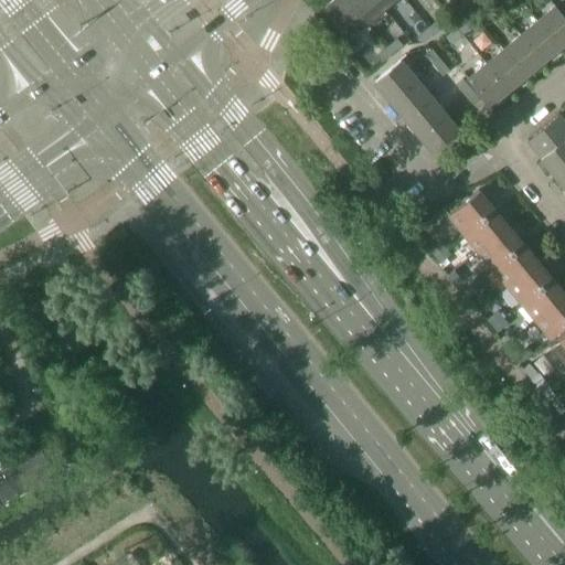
[(345,0),(332,0),(323,8),(344,33),(349,38),(365,23),(345,0)]
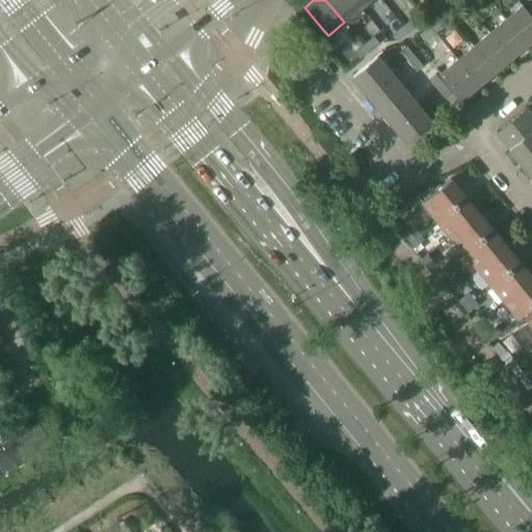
[(353,0),(325,0),(344,22),(361,8),(353,0)]
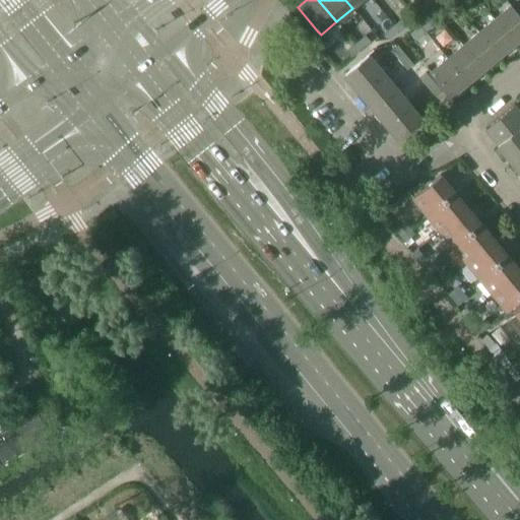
[(424,0),(415,7),(419,13),(430,5),(426,0),(424,0)]
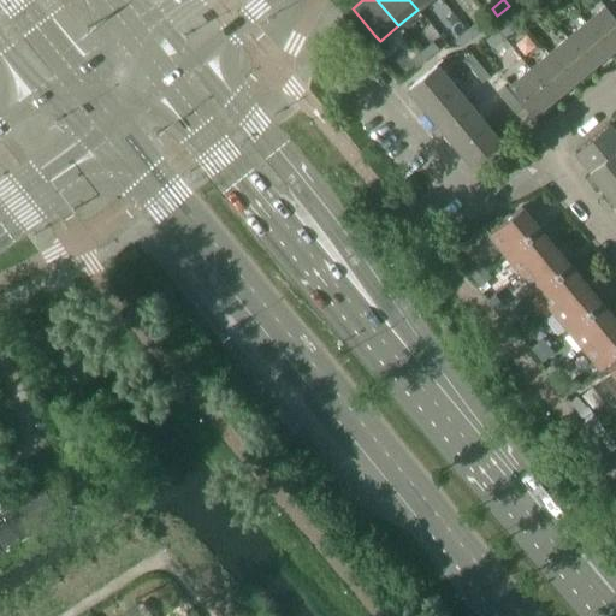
[(533,1),(522,10),(528,17),(539,7),(533,1)]
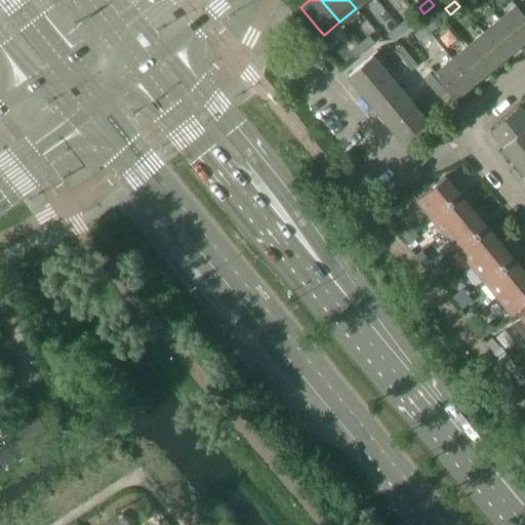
[(524,37),(524,18),(515,6),(499,18),(519,42),(524,37)]
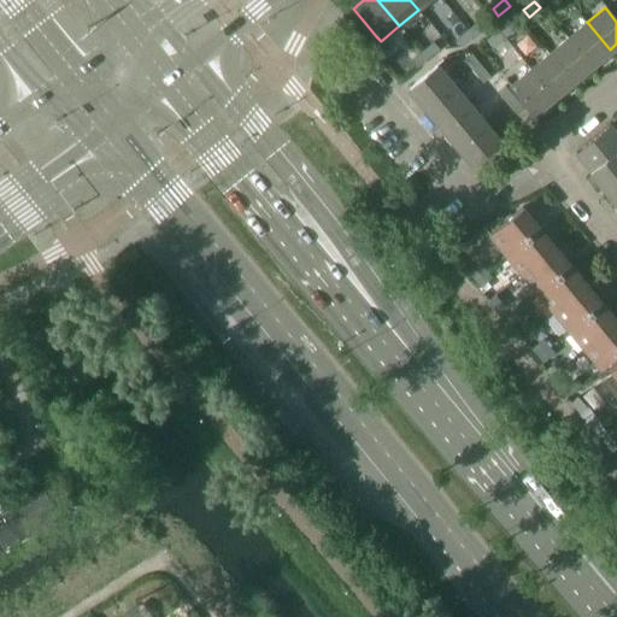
[(510,21),(499,30),(504,37),(516,28),(510,21)]
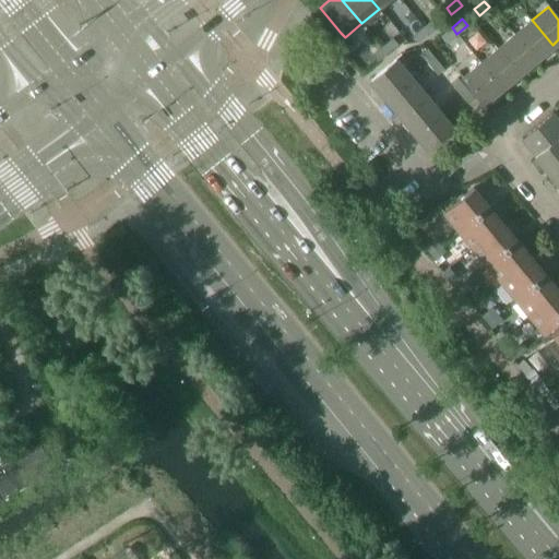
[(432,20),(423,27),(428,34),(438,25),(432,20)]
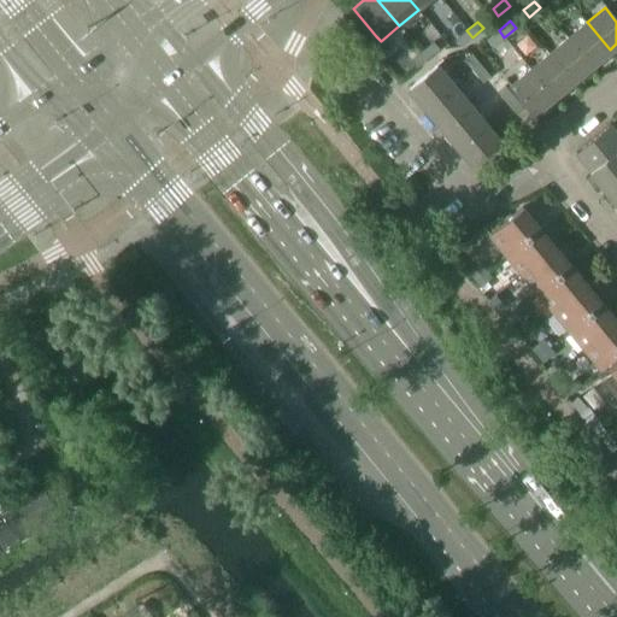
[(610,50),(587,22),(568,37),(592,65),(610,50)]
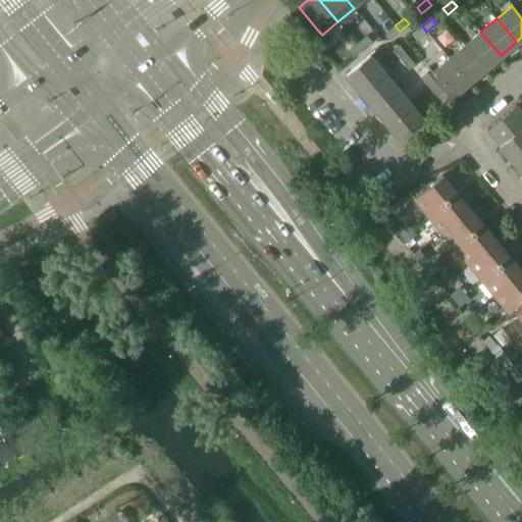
[(385,34),(390,39),(400,32),(395,25),(385,34)]
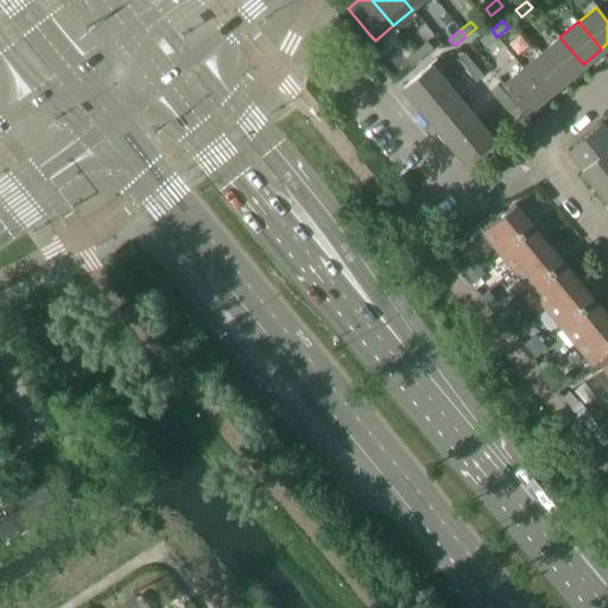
[(496,38),(491,31),(480,40),(485,46),(496,38)]
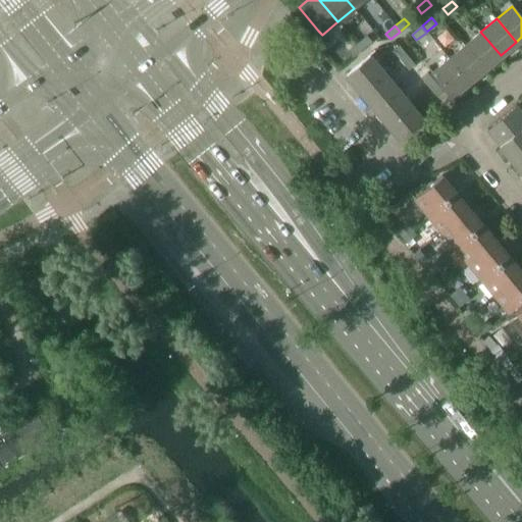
[(501,55),(480,32),(465,45),(484,68),(501,55)]
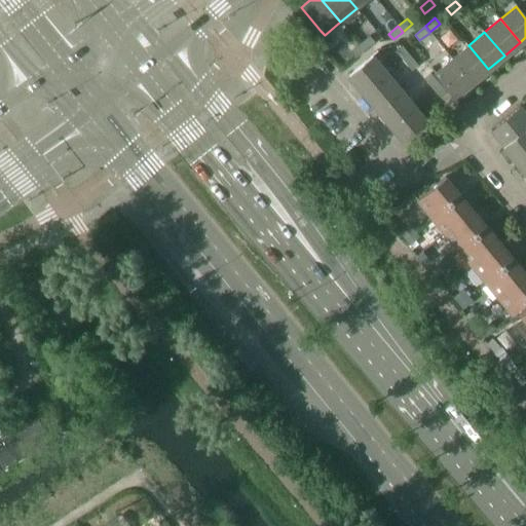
[(369,36),(359,44),(364,50),(374,42),(369,36)]
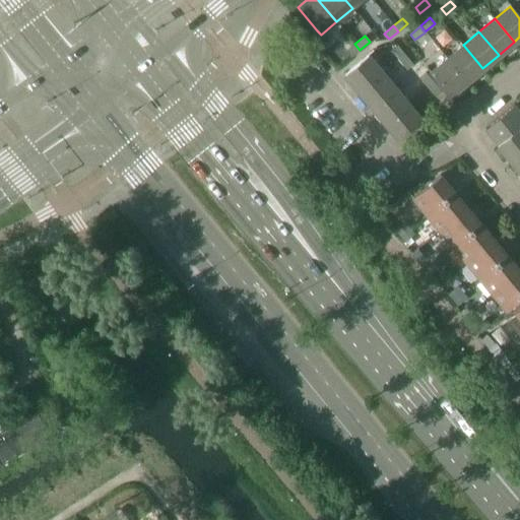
[(346,51),(350,57),(360,50),(354,44),(346,51)]
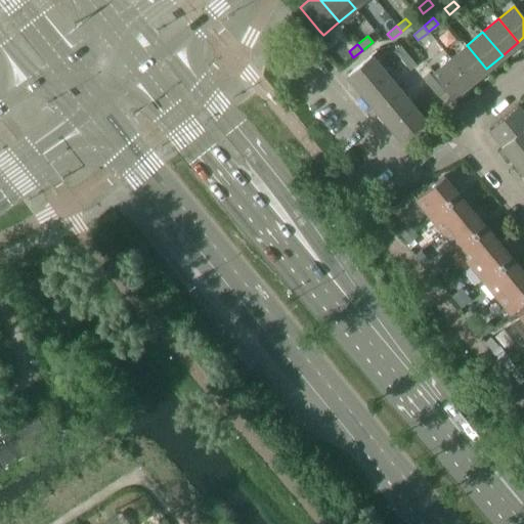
[(486,69),(467,45),(450,58),(470,82),(486,69)]
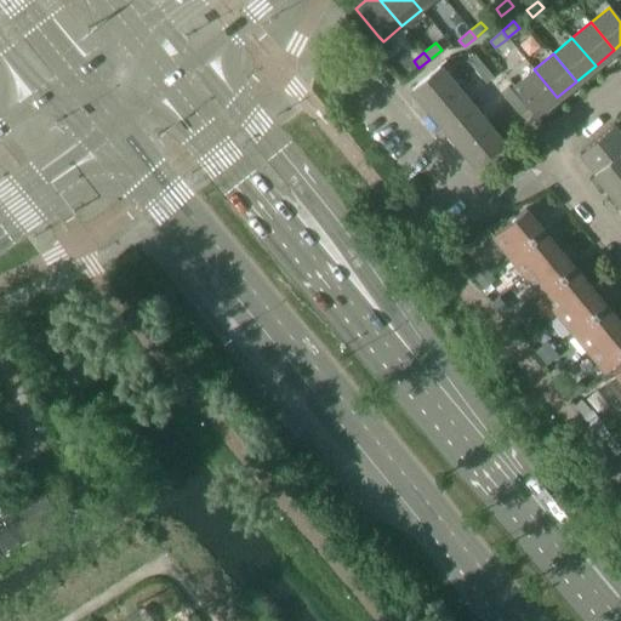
[(480,63),(474,55),(467,60),(474,69),(480,63)]
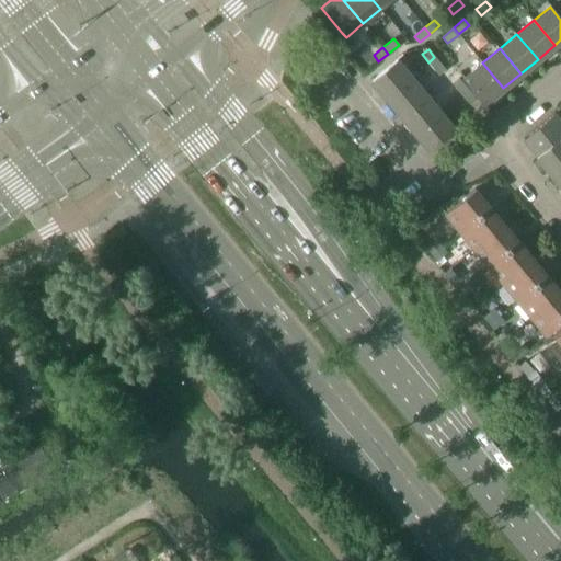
[(445,69),(434,57),(428,63),(438,75),(445,69)]
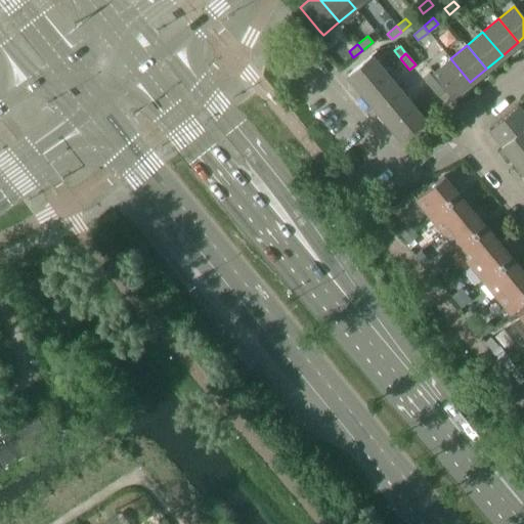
[(370,55),(347,75),(360,91),(384,72),(370,55)]
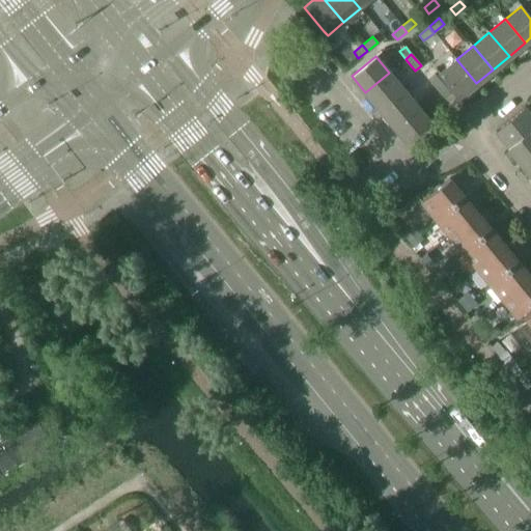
[(476,83),(456,59),(439,74),(458,98),(476,83)]
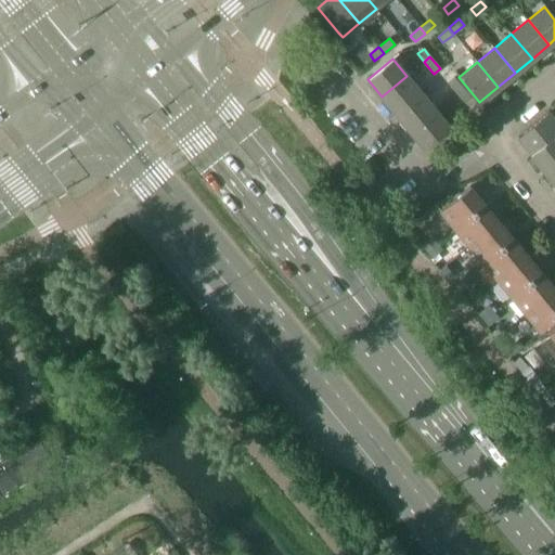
[(407,76),(382,97),(396,114),(421,93),(407,76)]
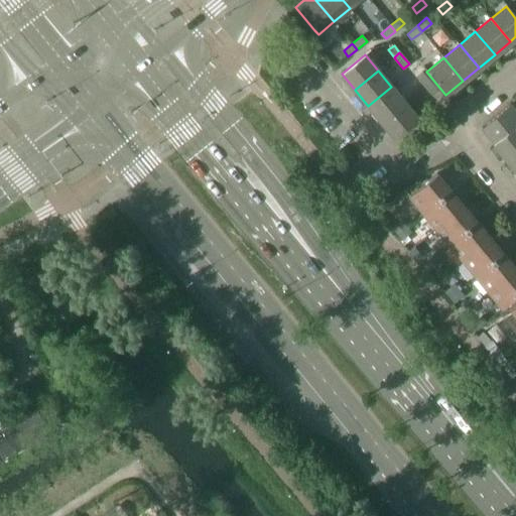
[(416,77),(423,86),(428,81),(421,72),(416,77)]
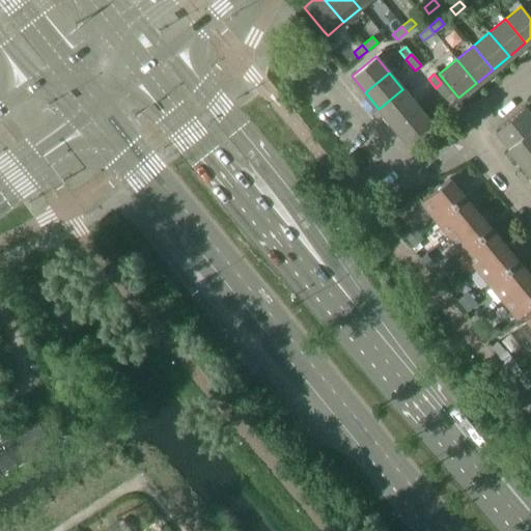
[(441,83),(436,88),(444,99),(449,93),(441,83)]
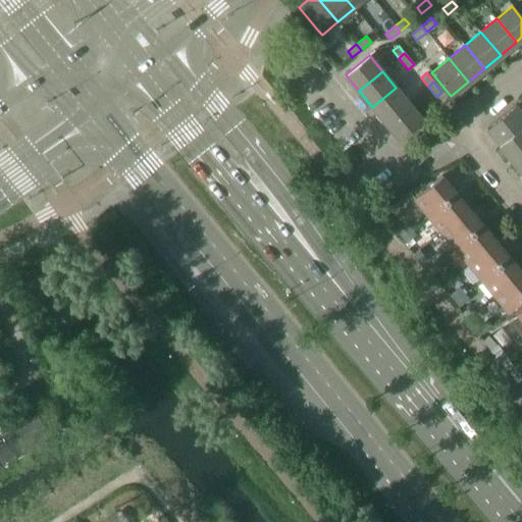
[(396,88),(372,107),(385,122),(409,103),(396,88)]
